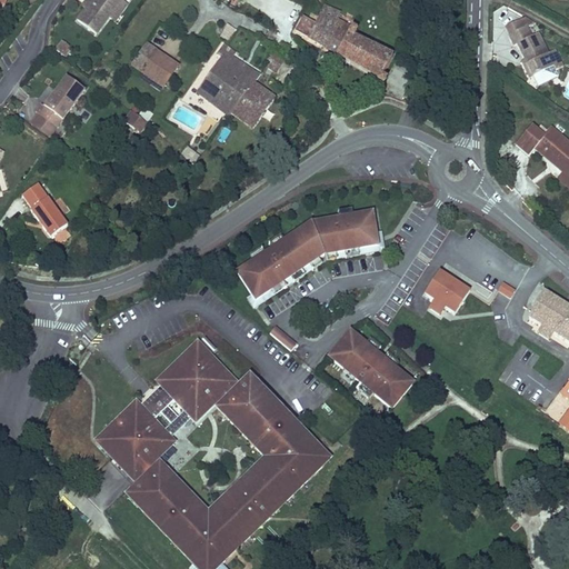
[(90,0),(85,9),(76,21),(95,36),(109,17),(121,0),(90,0)]
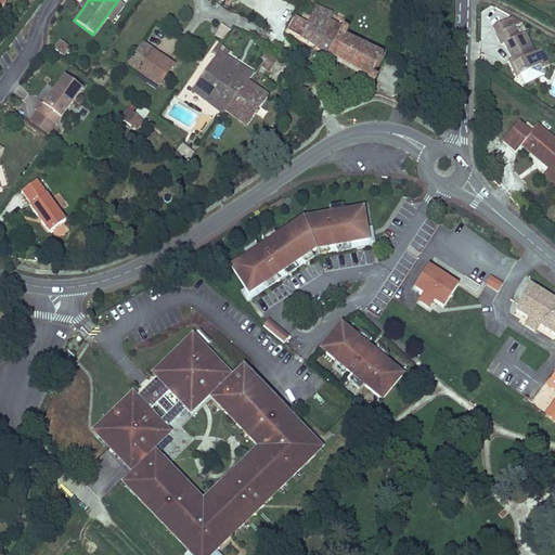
[(112,20),(124,3),(118,0),(106,16),(112,20)]
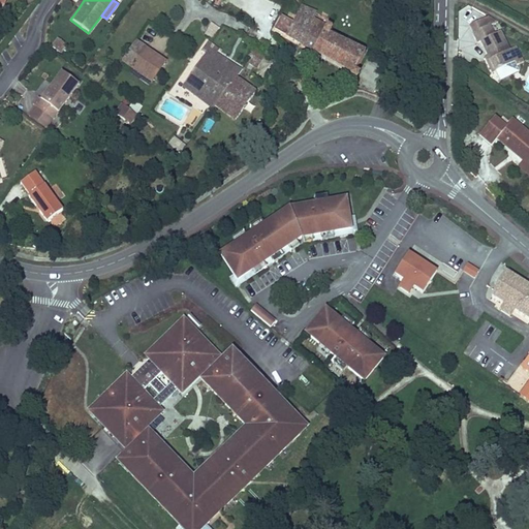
[(351,71),(348,78),(354,81),(359,73),(353,70),(364,51),(327,33),(330,27),(327,25),(331,18),(303,3),(291,24),(280,19),(273,32),(351,71)]
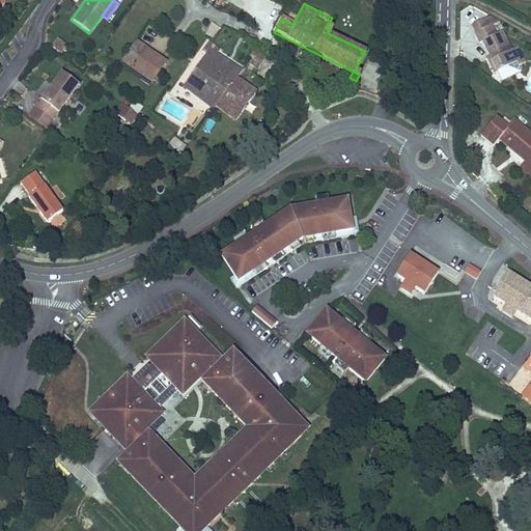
[(495,25),(502,22),(492,16),(491,17),(495,25)]
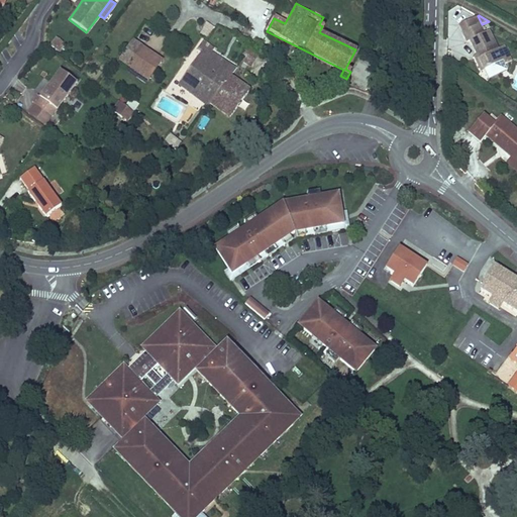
[(478,16),(461,23),(466,32),(464,32),(469,41),(470,40),(477,56),(483,71),(487,80),(508,71),(505,64),(510,62),(504,46),(498,49),(490,31),(484,33),(481,25),(482,24),(478,16)]
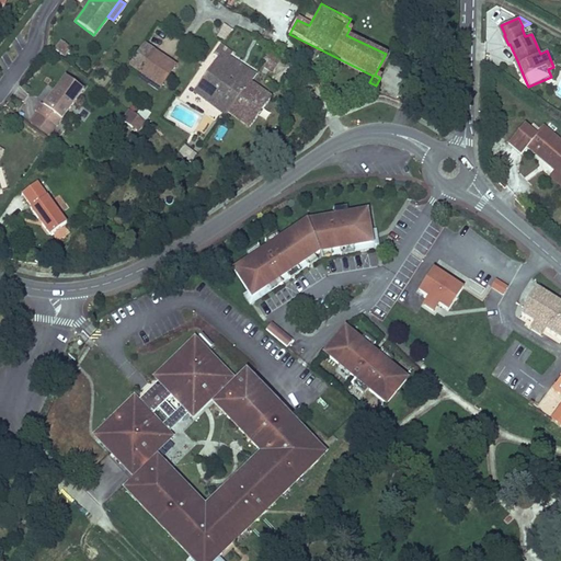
[(221,25),(217,37),(227,41),(231,29),(221,25)]
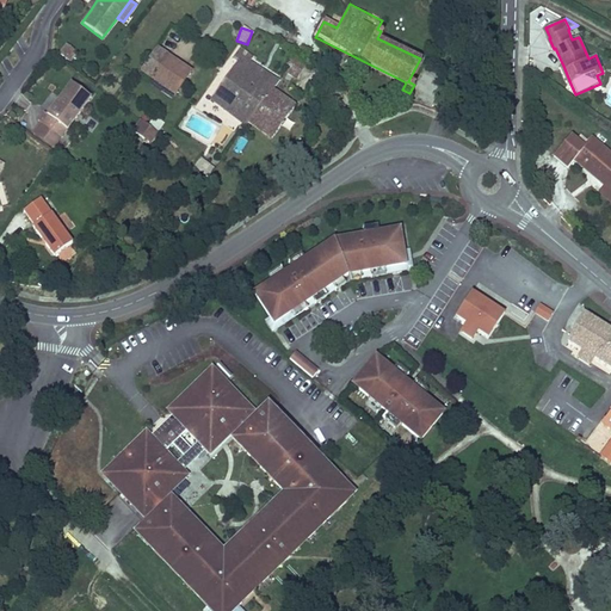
[(192,71),(158,45),(141,71),(176,94),(192,71)]
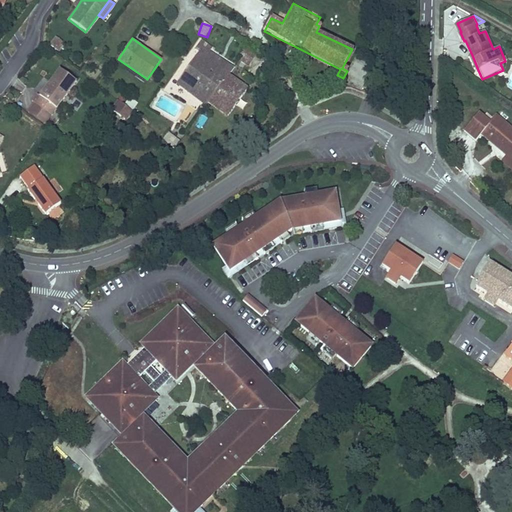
[(200,107),(203,109),(207,103),(224,77),(228,71),(206,56),(209,53),(211,49),(199,41),(192,52),(195,54),(175,85),(202,103),(200,107)]
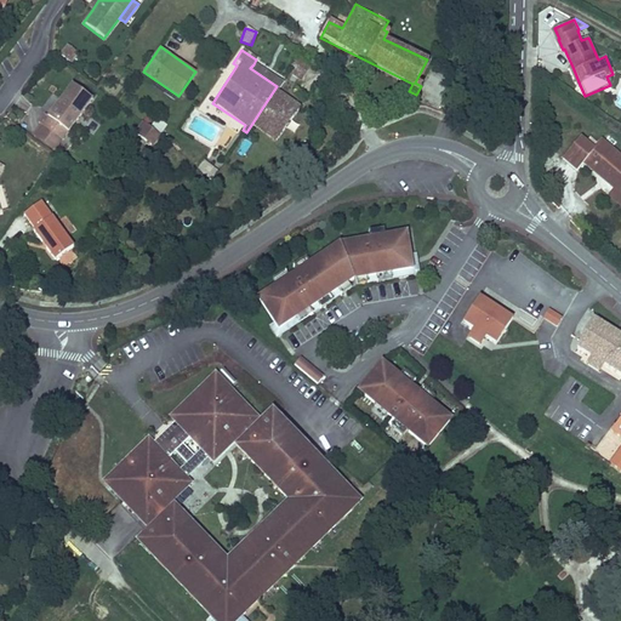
[(560,55),(568,72),(580,85),(573,67),(560,55)]
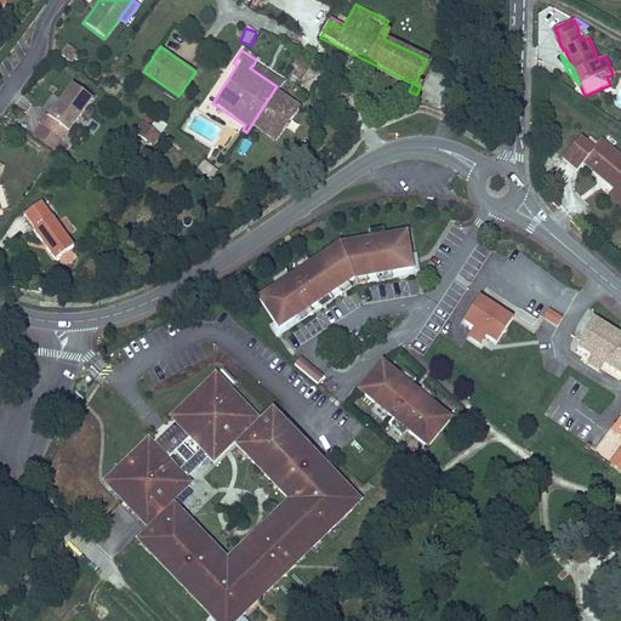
[(312,64),(296,56),(288,70),(302,79),(312,64)]
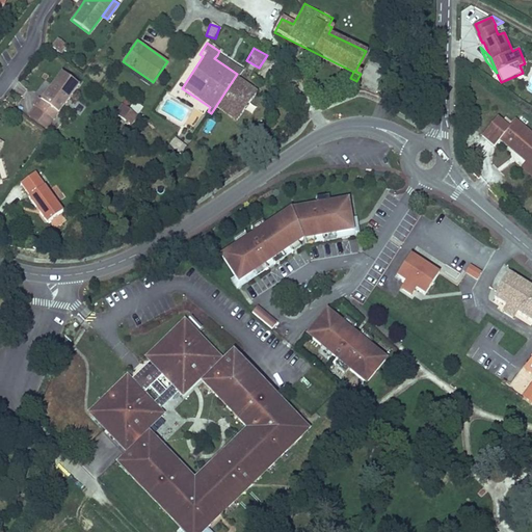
[(214,58),(237,74),(240,70),(217,55),(214,58)]
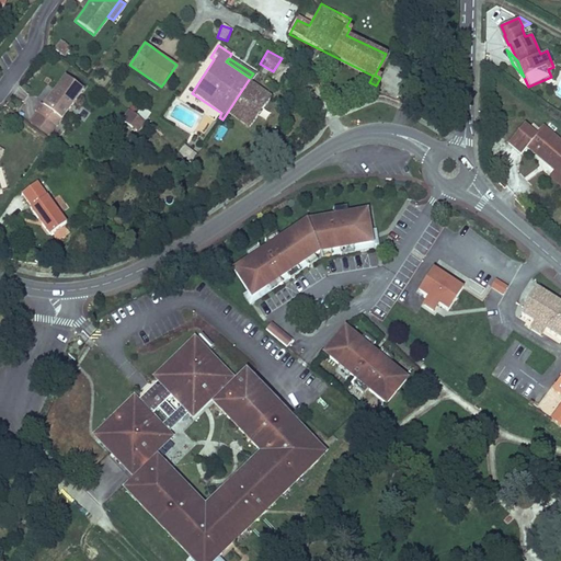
[(36,119),(54,133),(81,95),(63,81),(41,111),(38,109),(32,116),(36,119)]
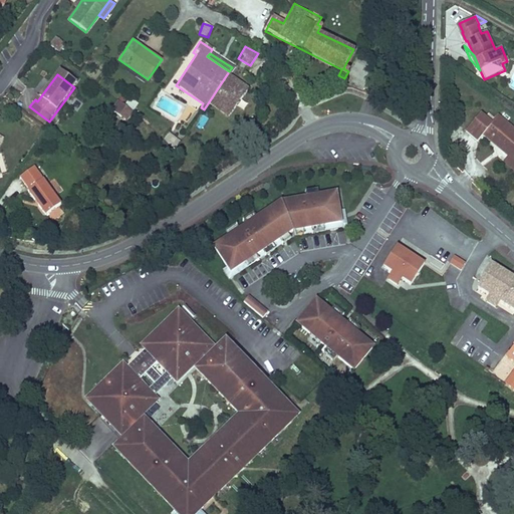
[(247,90),(225,77),(208,103),(228,117),(247,90)]
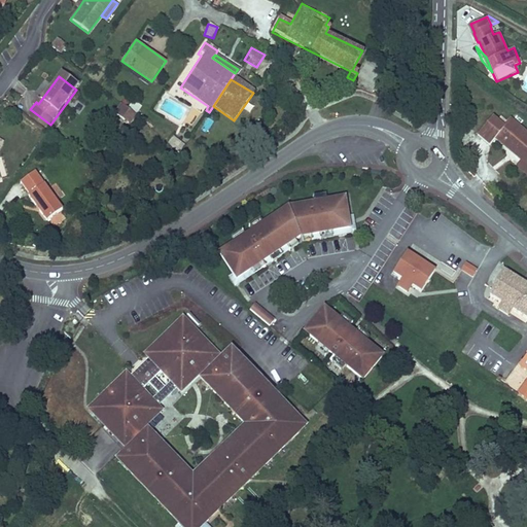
[(124,118),(131,109),(121,102),(114,111),(124,118)]
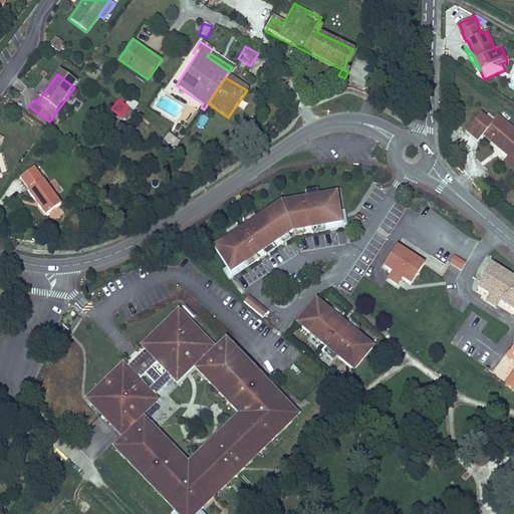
[(125,118),(132,109),(127,106),(120,115),(125,118)]
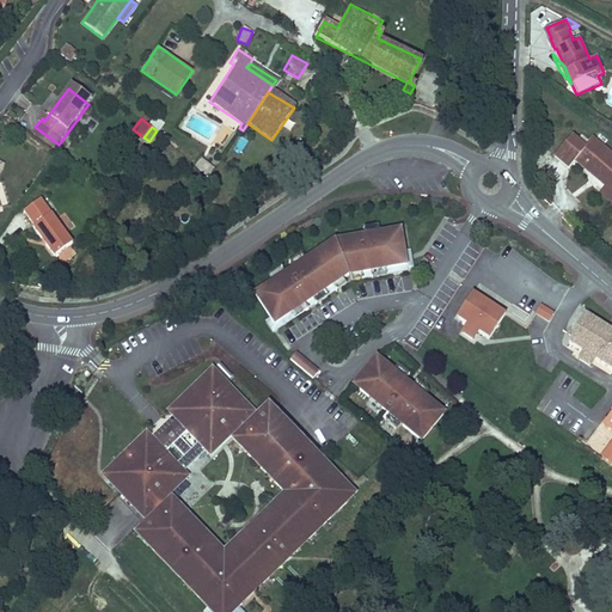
[(31,141),(50,157),(59,145),(40,130),(31,141)]
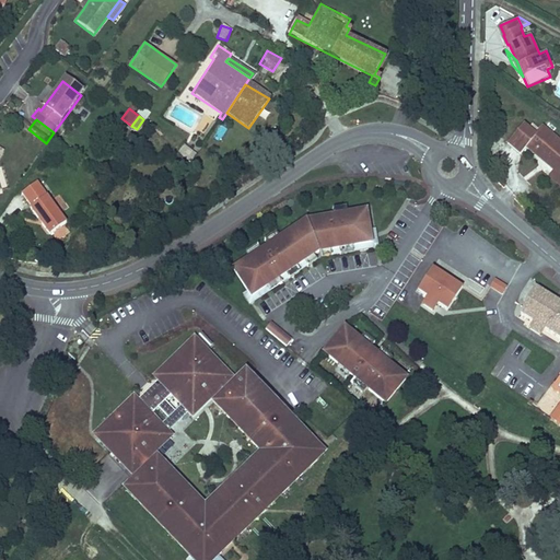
[(525,125),(521,121),(505,139),(516,149),(523,142),(550,167),(559,177),(559,142),(539,124),(537,127),(529,120),(525,125)]
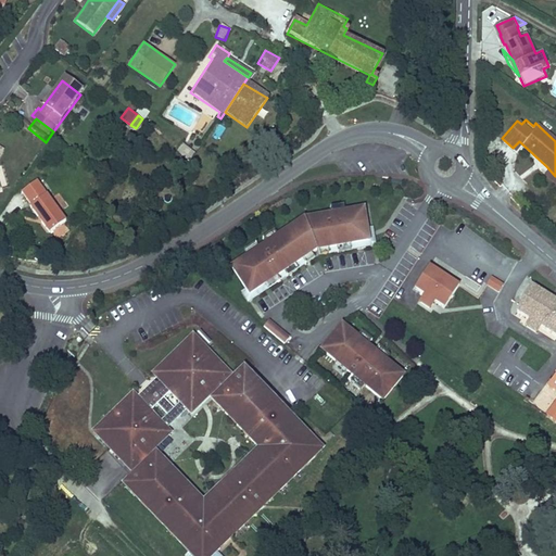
[(190,161),(194,152),(182,147),(178,155),(190,161)]
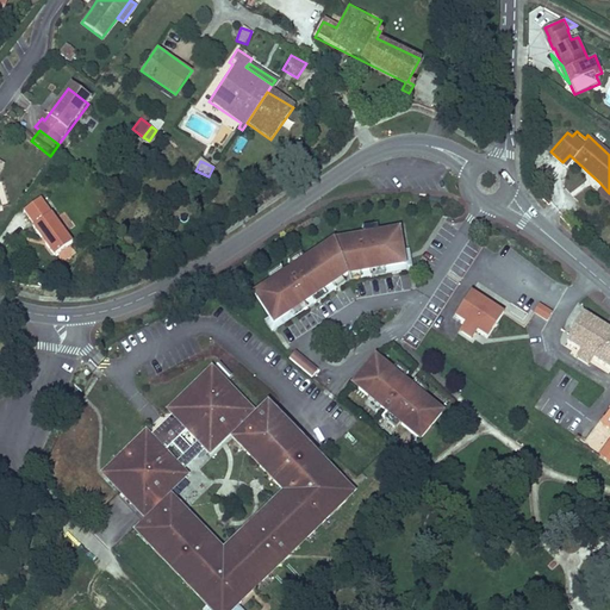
[(593,188),(609,204),(609,193),(599,182),(593,188)]
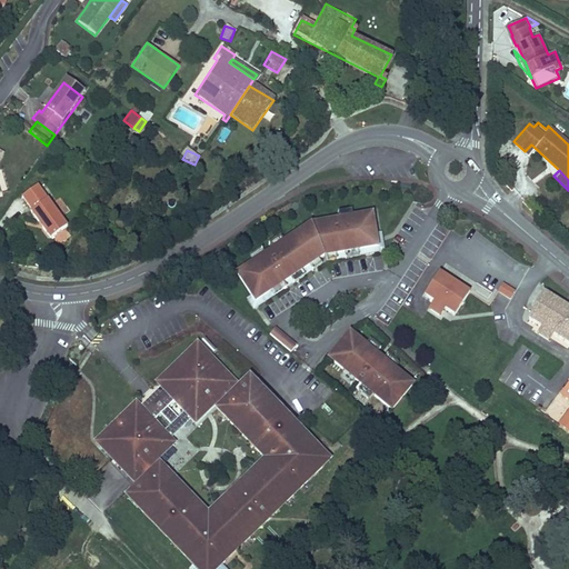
[(71,228),(39,191),(21,206),(32,218),(31,219),(52,243),(71,228)]
